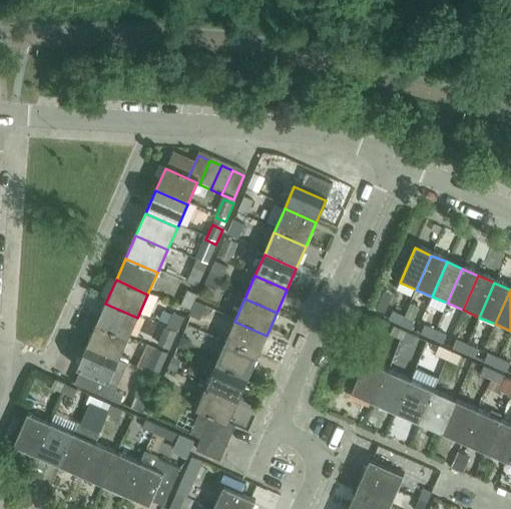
[(105,304),(96,326),(127,340),(137,318),(105,304)]
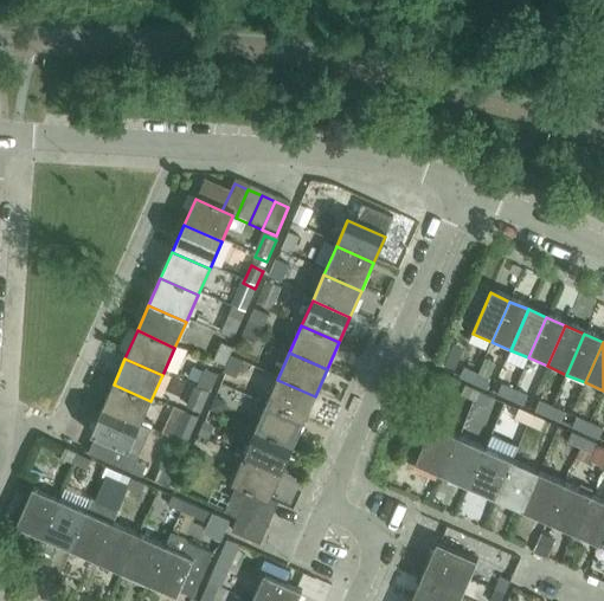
[(461,379),(473,385),(477,375),(464,369),(461,379)]
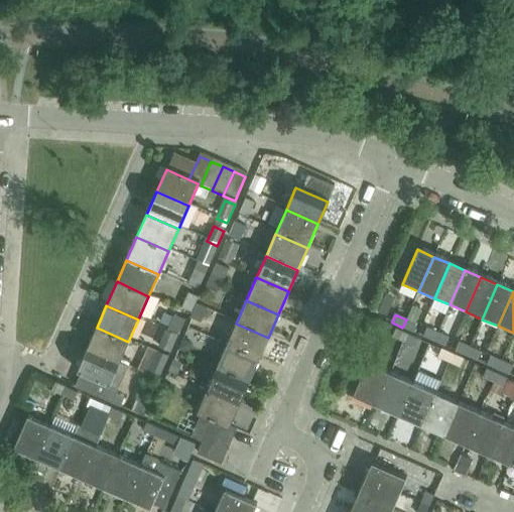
[(417,325),(406,320),(402,328),(413,333),(417,325)]
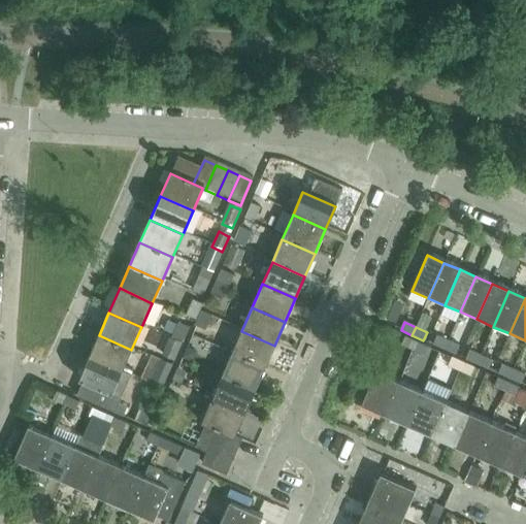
[(274,346),(241,331),(231,355),(264,369),(274,346)]
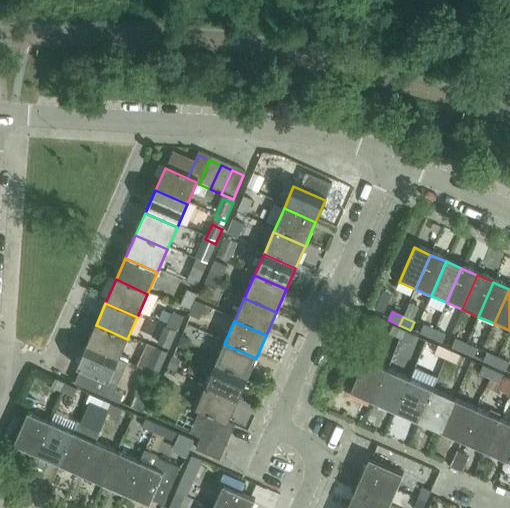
[(96,325),(86,347),(118,361),(127,339),(96,325)]
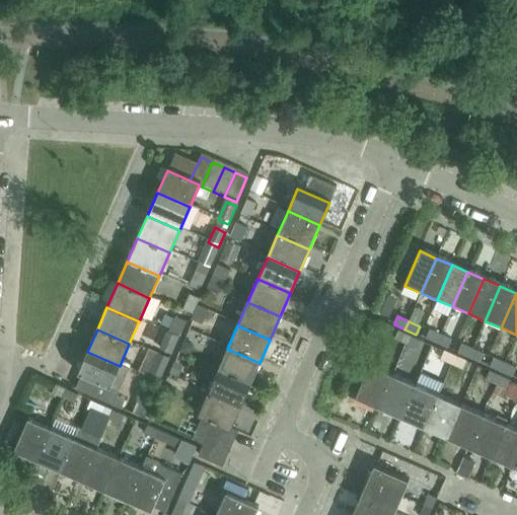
[(426,339),(436,344),(440,336),(429,330),(426,339)]
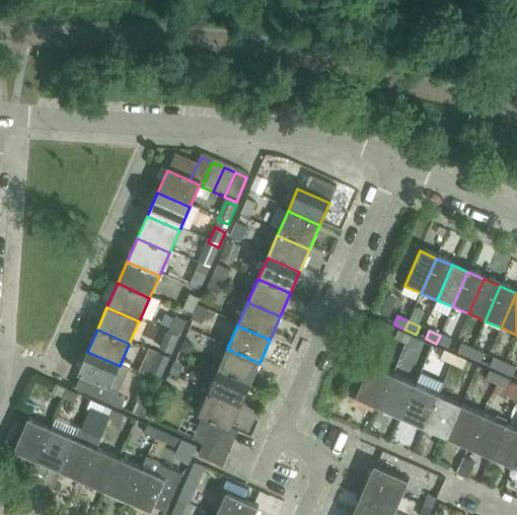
[(393,342),(404,347),(409,339),(396,334),(393,342)]
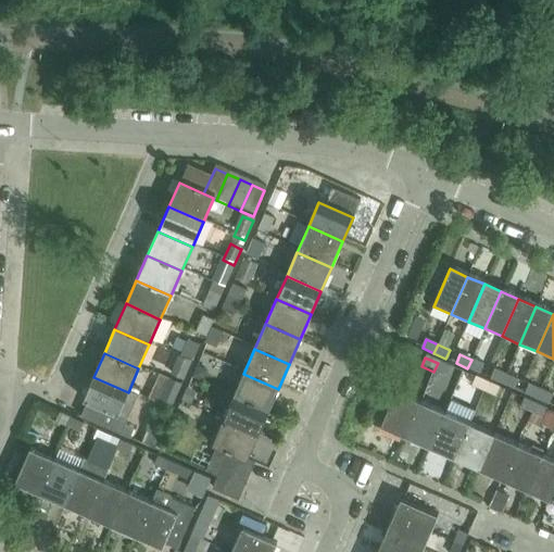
[(483,365),(471,360),(467,368),(480,374),(483,365)]
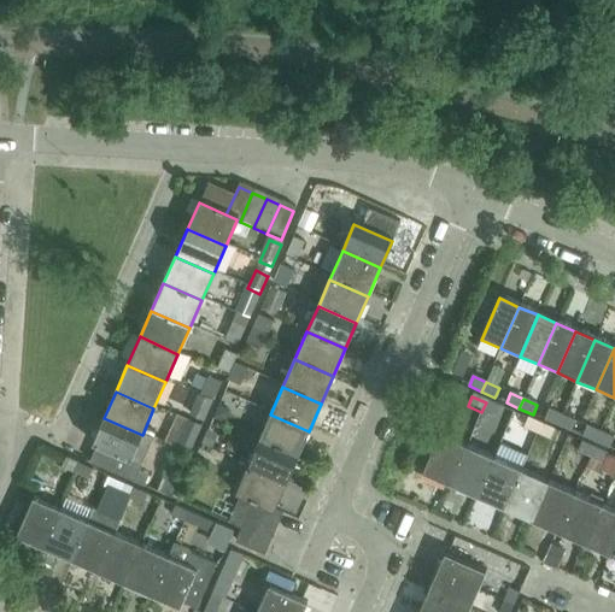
[(498,407),(486,402),(481,412),(493,417),(498,407)]
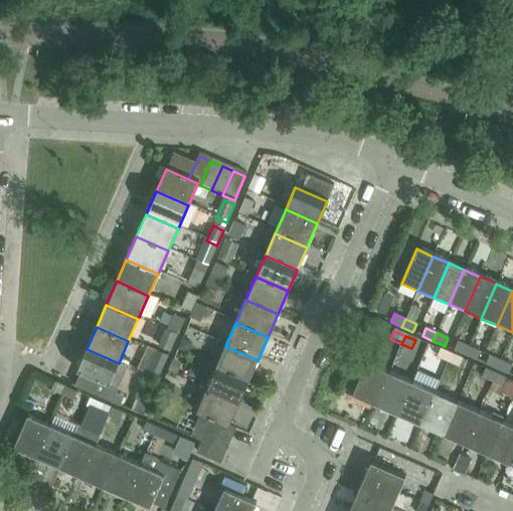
[(454,350),(465,355),(469,347),(458,342),(454,350)]
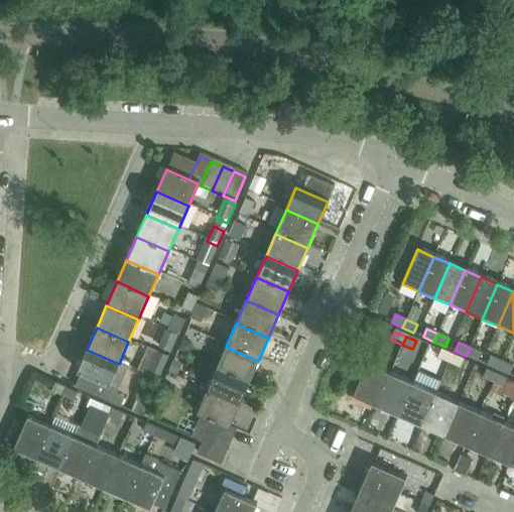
[(258,361),(226,347),(216,370),(248,384),(258,361)]
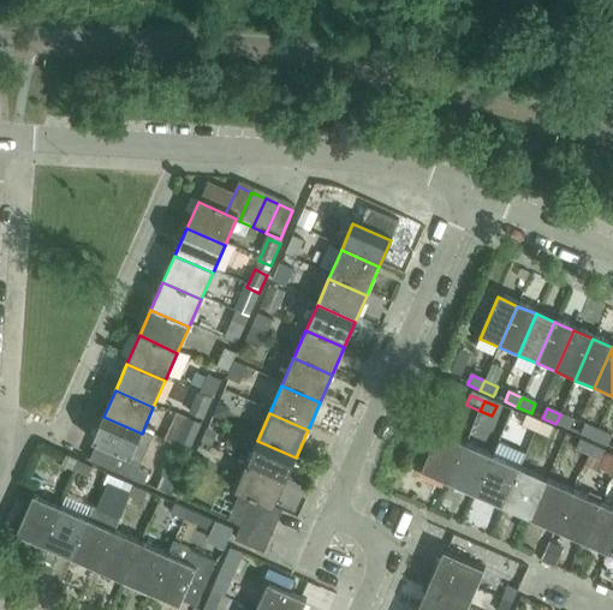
[(573,420),(560,414),(555,424),(569,430),(573,420)]
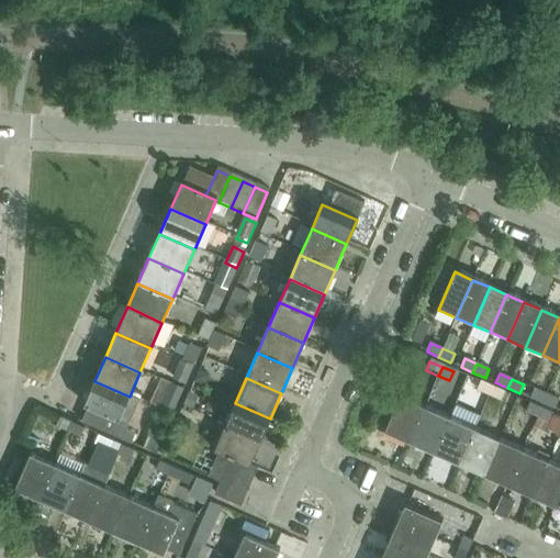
[(94,381),(82,408),(88,410),(82,422),(102,431),(121,439),(125,431),(137,401),(130,397),(94,381)]
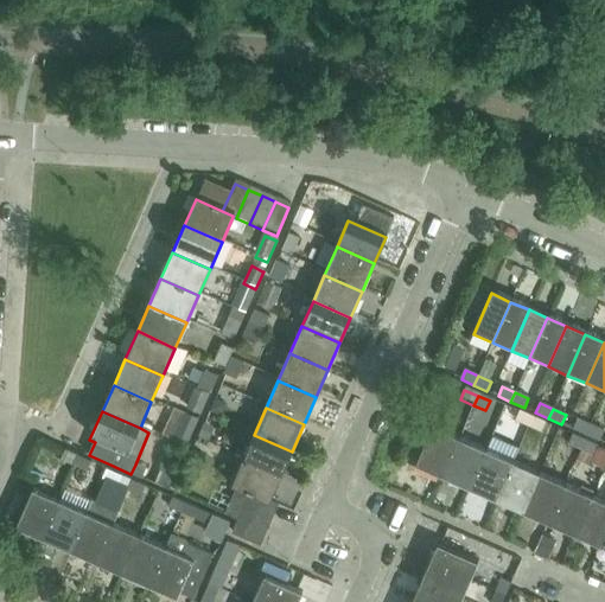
[(514,423),(528,429),(532,420),(518,414),(514,423)]
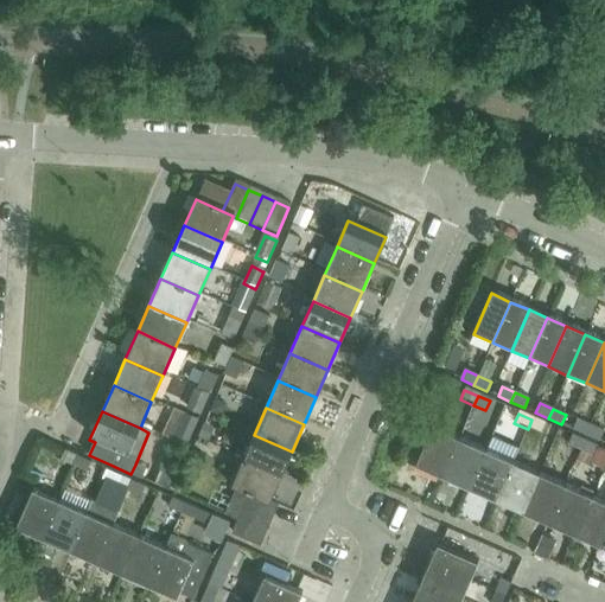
[(543,424),(532,420),(528,429),(540,434),(543,424)]
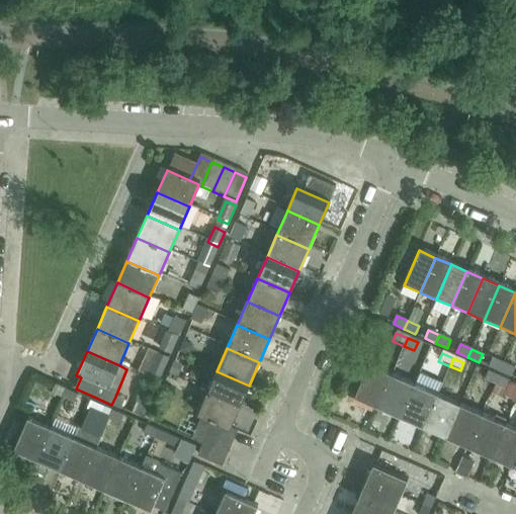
[(489,366),(500,371),(503,362),(493,358),(489,366)]
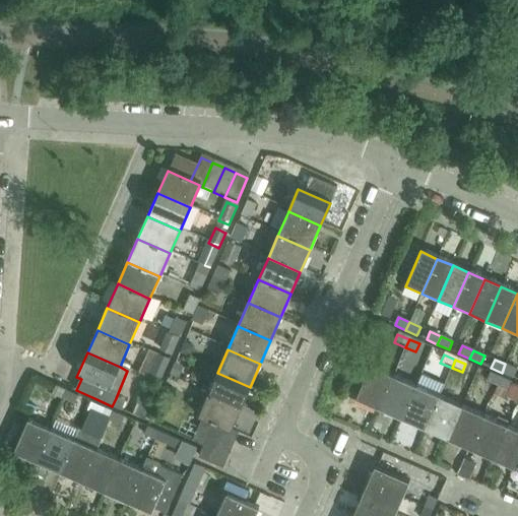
[(516,369),(505,364),(502,373),(513,377),(516,369)]
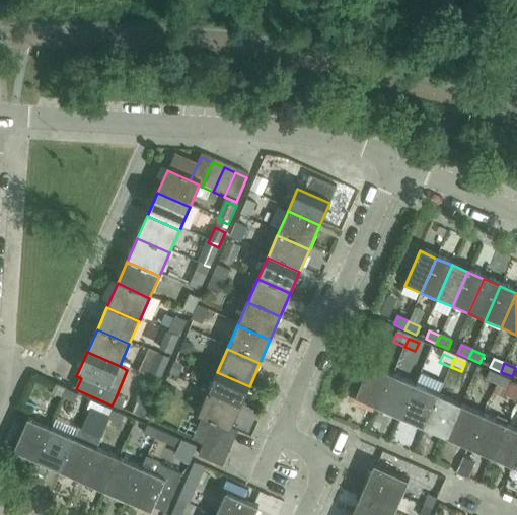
[(368,367),(367,370),(354,399),(377,410),(391,377),(368,367)]
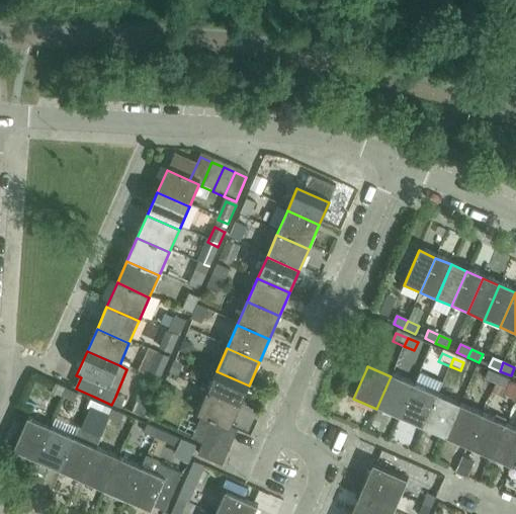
[(249,386),(217,371),(207,393),(239,407),(249,386)]
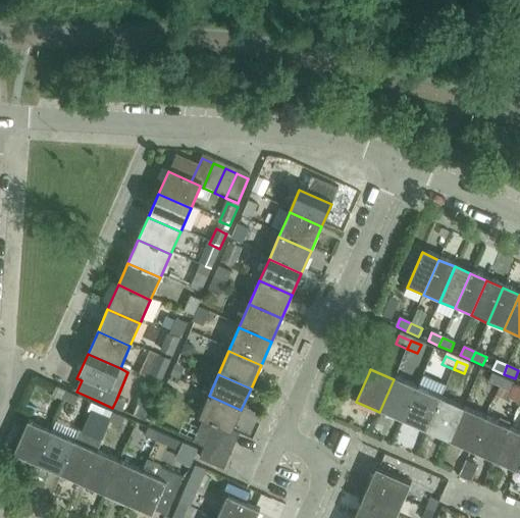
[(487,383),(499,389),(503,380),(490,375),(487,383)]
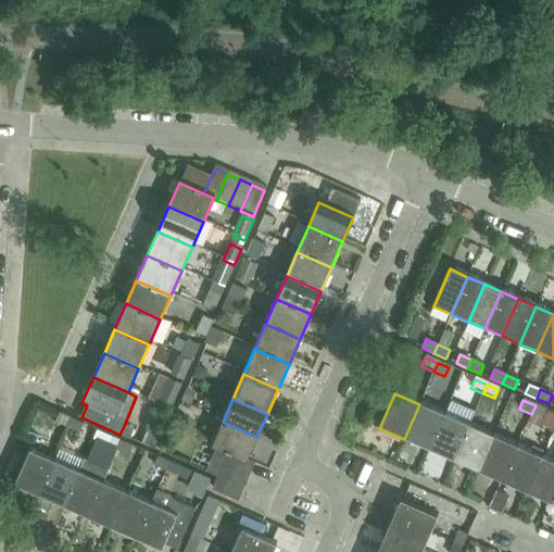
[(444,415),(419,404),(404,439),(429,450),(444,415)]
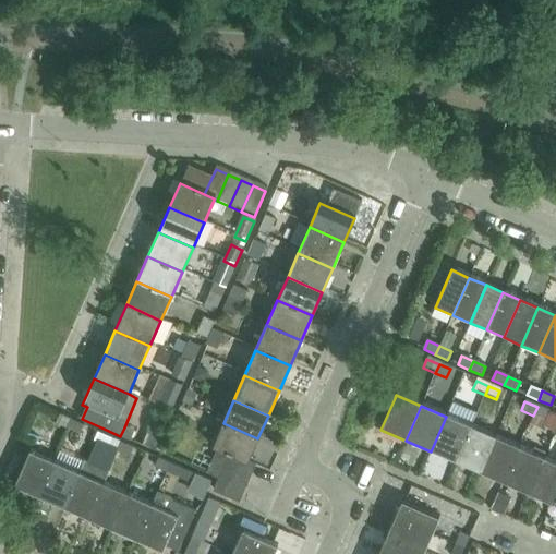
[(548,412),(538,407),(533,416),(545,421),(548,412)]
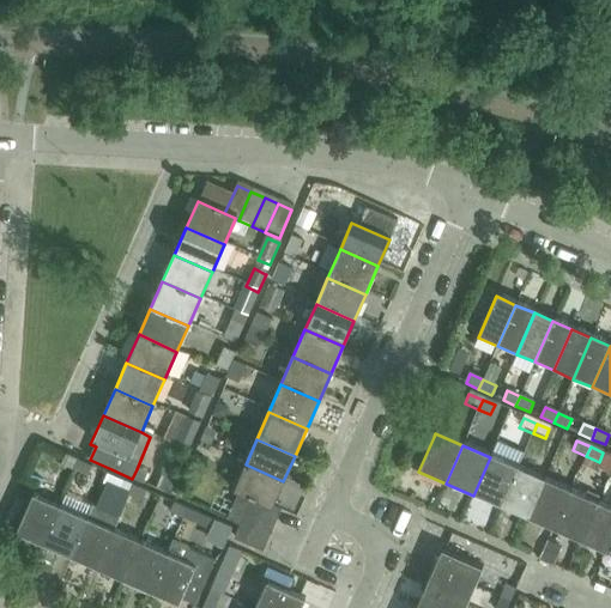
[(516,469),(490,457),(473,496),(500,508),(516,469)]
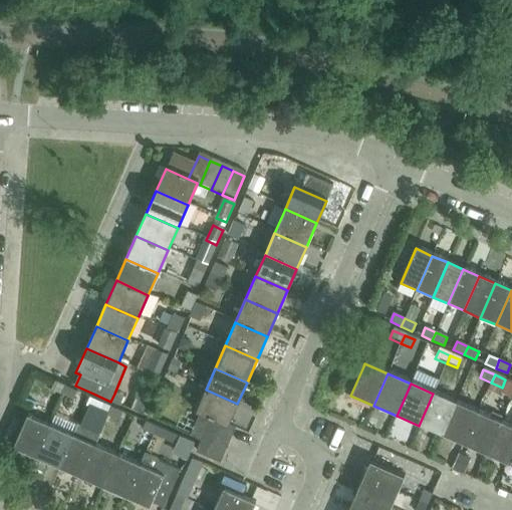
[(50,393),(62,398),(66,390),(53,385),(50,393)]
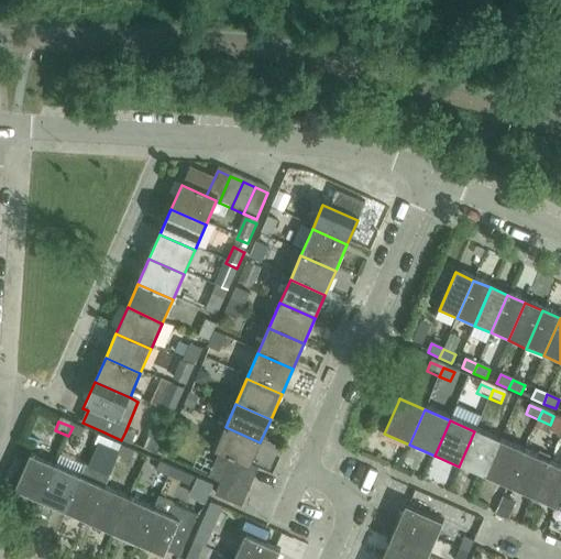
[(83,431),(73,427),(68,436),(79,440),(83,431)]
